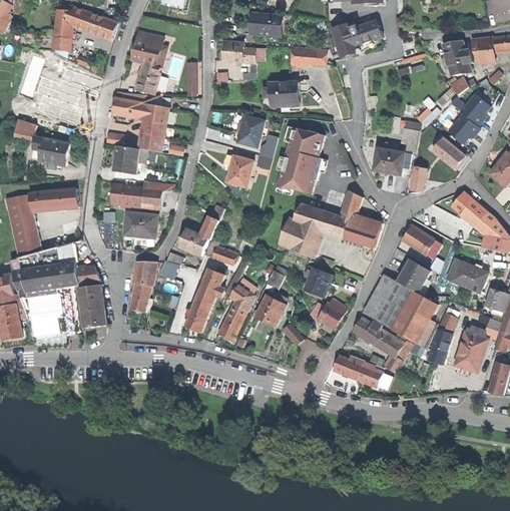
[(0,19),(4,12),(9,4),(2,0),(0,0),(0,19)]
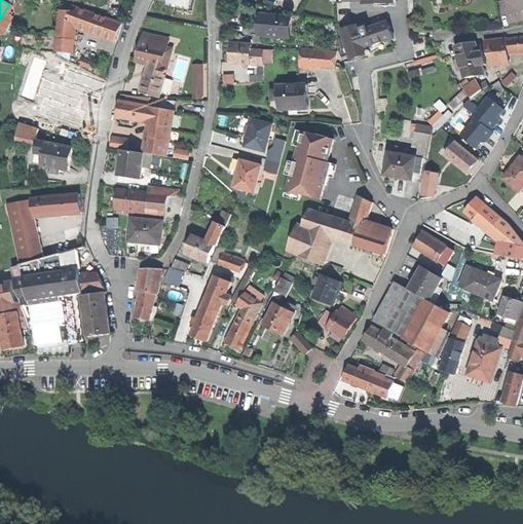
[(12,0),(12,10),(28,11),(27,0),(12,0)]
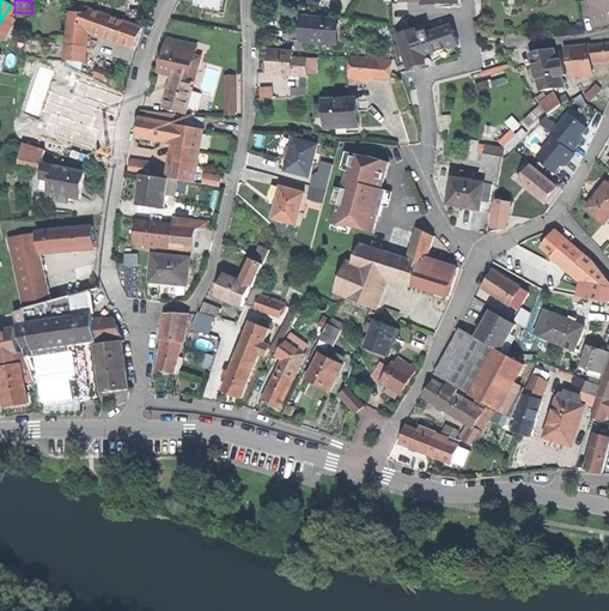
[(105,16),(86,8),(86,12),(84,29),(99,35),(105,16)]
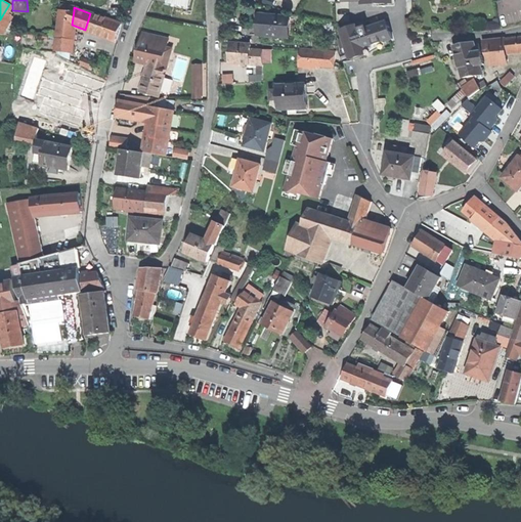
[(54,37),(71,39),(72,25),(74,10),(57,9),(54,37)]
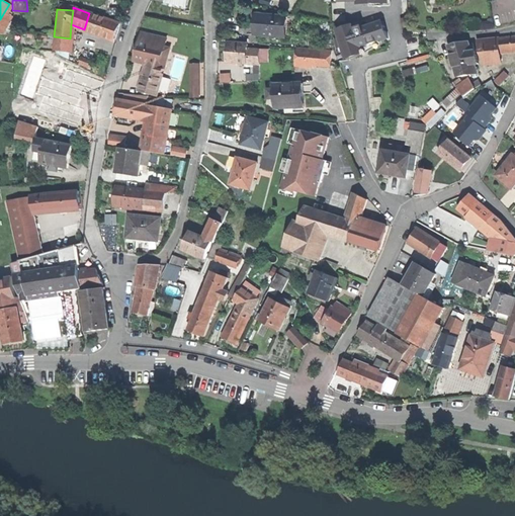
[(9,14),(4,12),(0,19),(0,30),(1,31),(9,14)]
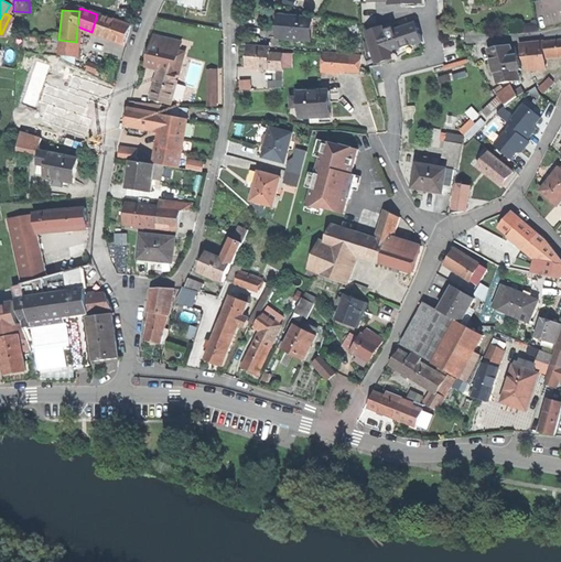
[(286,18),(279,18),(279,25),(279,35),(309,36),(310,24),(310,14),(286,13),(286,18)]
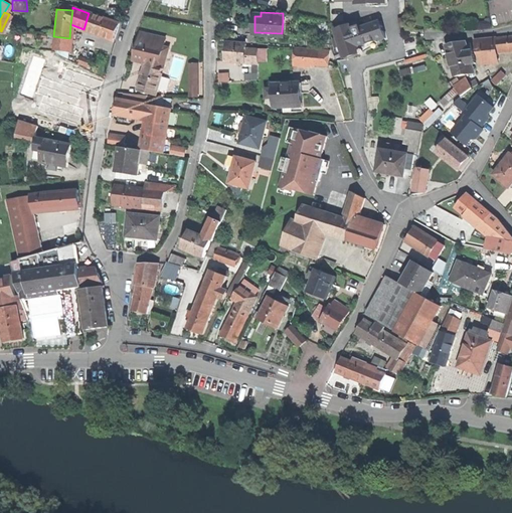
[(83,29),(111,38),(114,30),(116,22),(89,13),(83,29)]
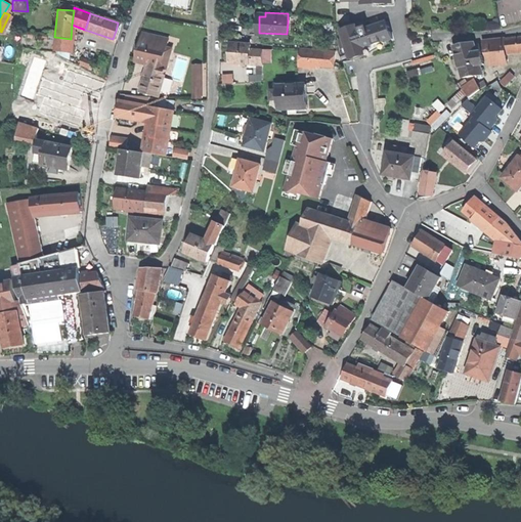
[(383,17),(356,27),(353,20),(335,28),(345,57),(364,51),(362,46),(389,37),(386,27),(383,17)]
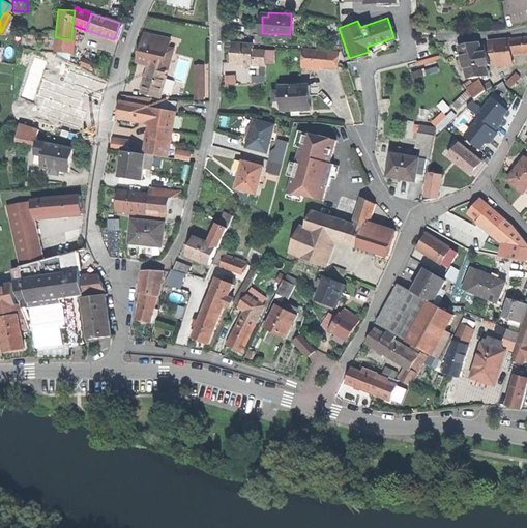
[(142,32),(140,40),(166,47),(168,39),(142,32)]
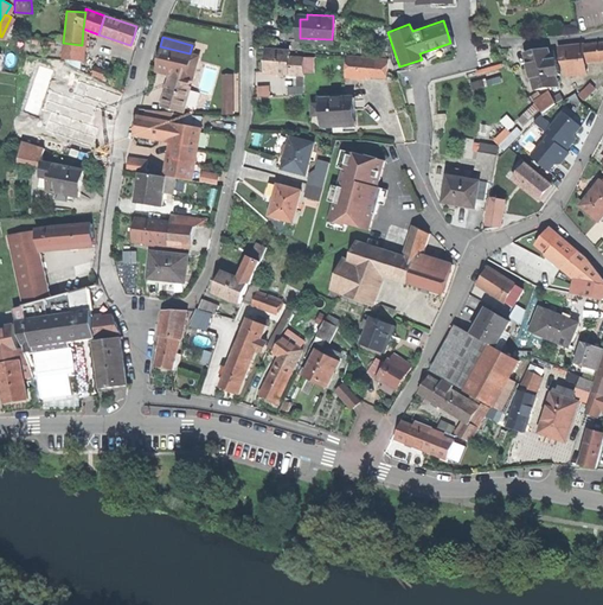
[(602,40),(557,45),(564,72),(577,71),(577,64),(583,64),(582,58),(600,57),(602,56),(602,40)]
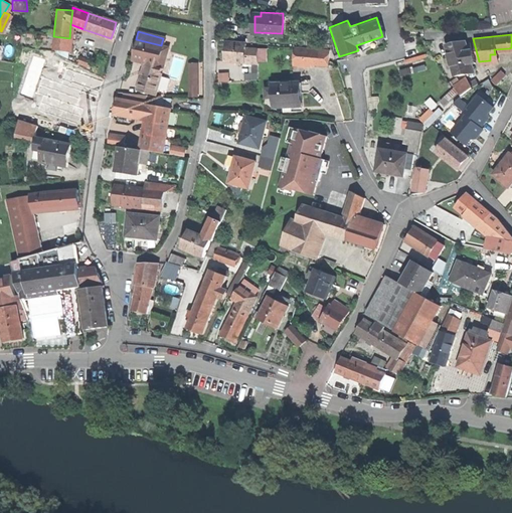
[(68,50),(69,38),(53,36),(51,49),(54,49),(68,50)]
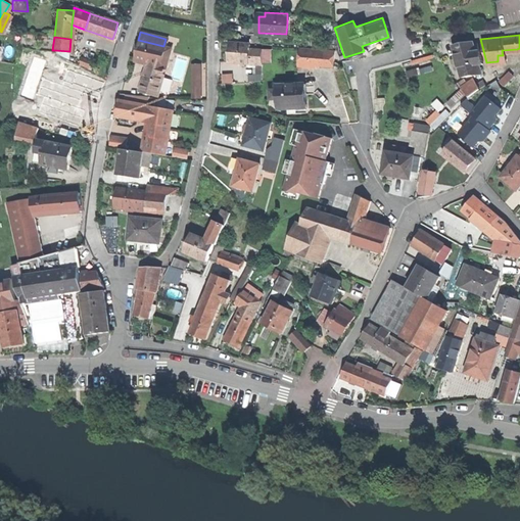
[(133,58),(145,61),(158,64),(161,56),(163,46),(138,40),(135,49),(133,58)]
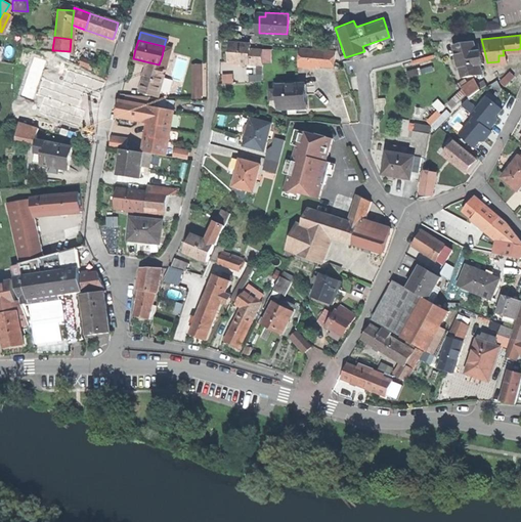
[(461,42),(451,43),(461,75),(471,74),(470,70),(479,69),(478,62),(482,61),(479,49),(474,50),(472,40),(461,42)]
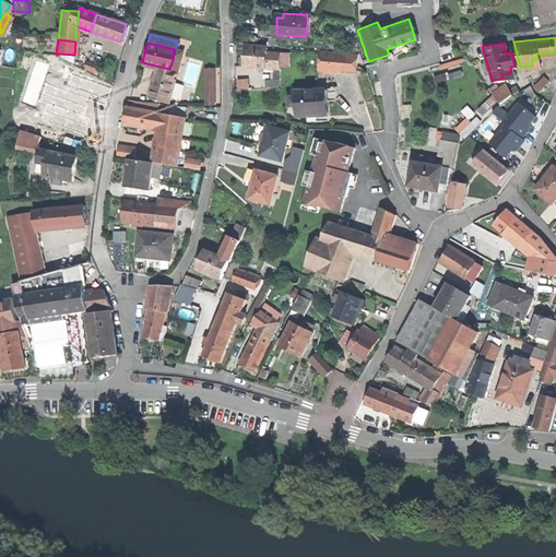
[(264,45),(245,44),(244,54),(243,64),(263,66),(264,50),(264,45)]
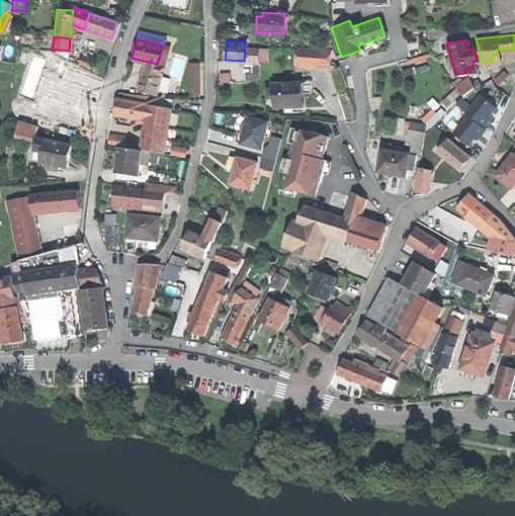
[(293,64),(303,64),(304,46),(295,45),(293,64)]
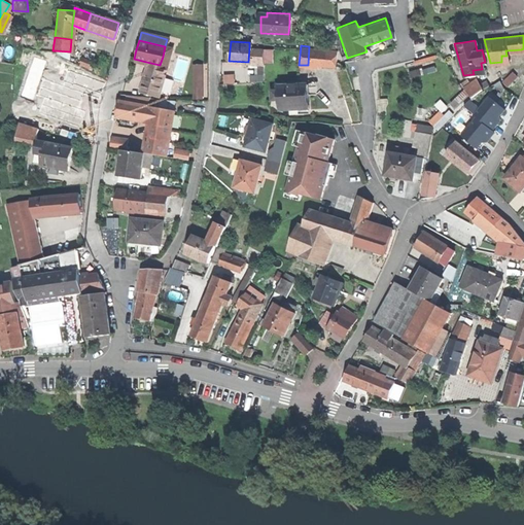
[(335,48),(309,46),(308,65),(315,66),(315,63),(334,65),(335,48)]
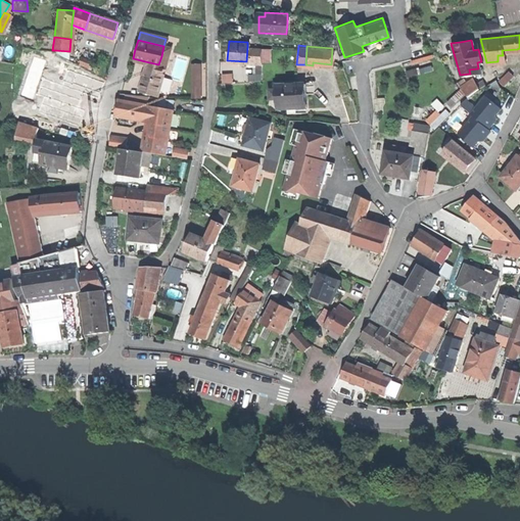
[(261,47),(247,47),(246,61),(253,61),(261,62),(261,59),(261,47)]
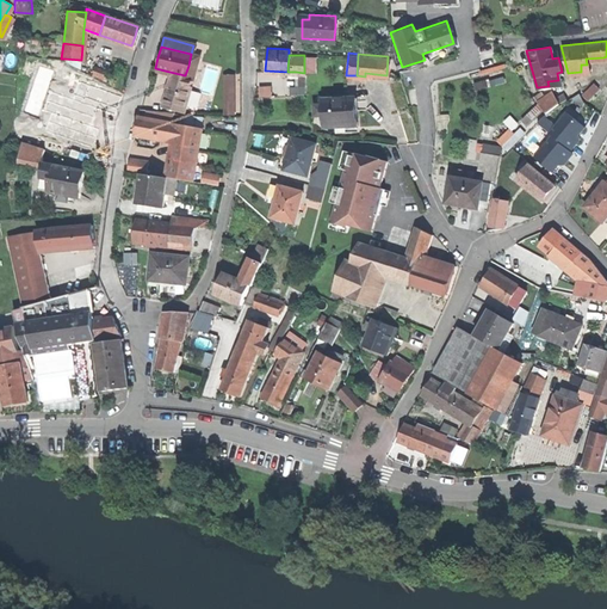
[(91,73),(103,77),(105,69),(94,65),(92,69),(92,72),(91,73)]
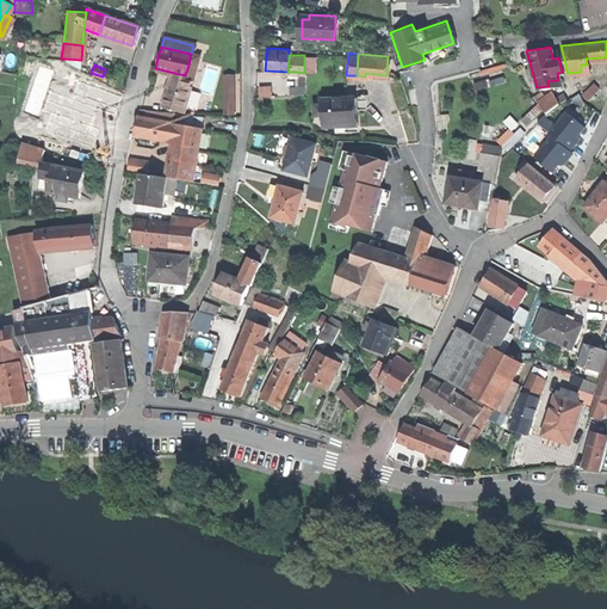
[(161,106),(181,111),(191,77),(185,75),(169,72),(161,106)]
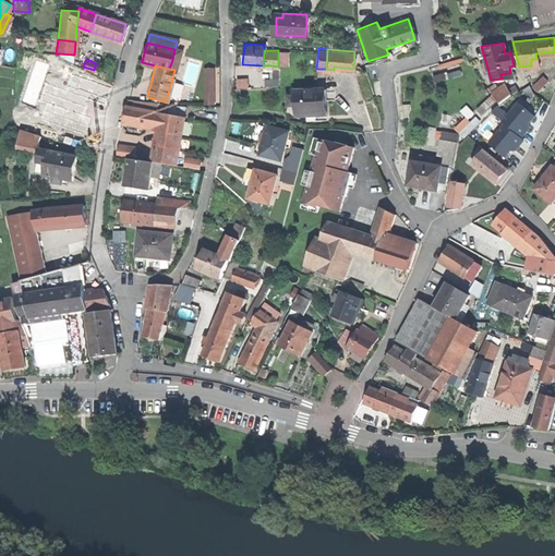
[(57,88),(71,93),(77,75),(79,72),(63,67),(57,88)]
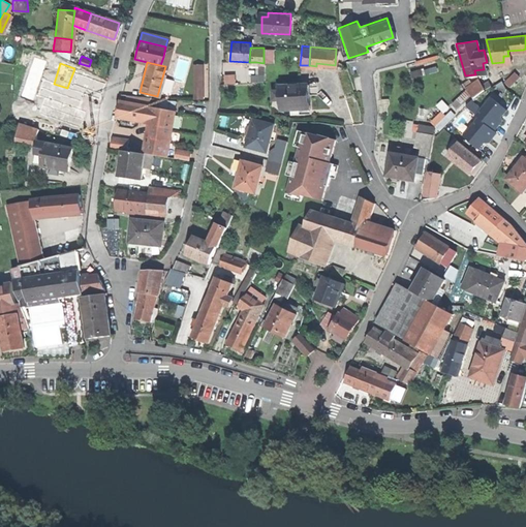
[(23,97),(27,98),(36,69),(32,68),(23,97)]
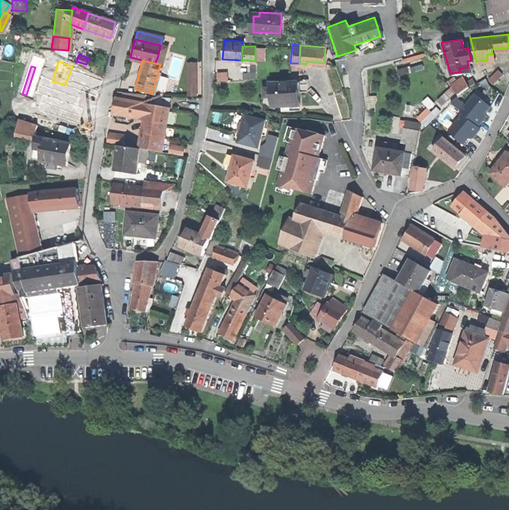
[(26,95),(42,100),(50,72),(35,67),(26,95)]
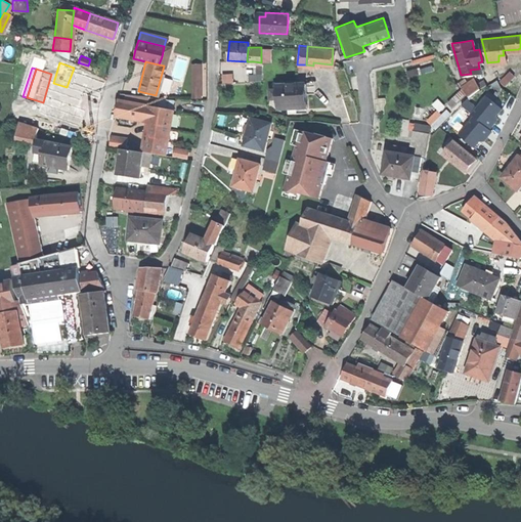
[(505,81),(511,83),(516,72),(510,69),(505,81)]
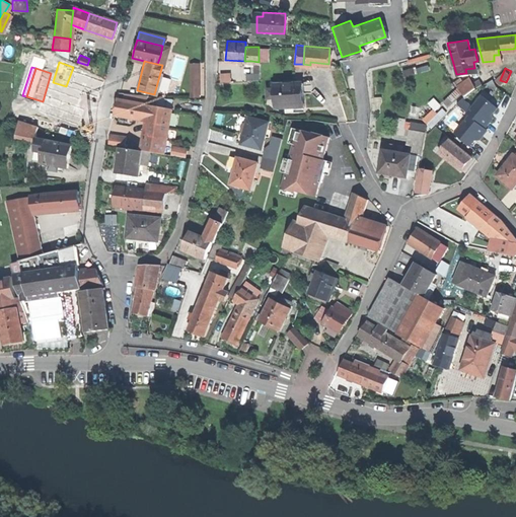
[(72,70),(66,86),(94,96),(97,88),(100,80),(80,73),(72,70)]
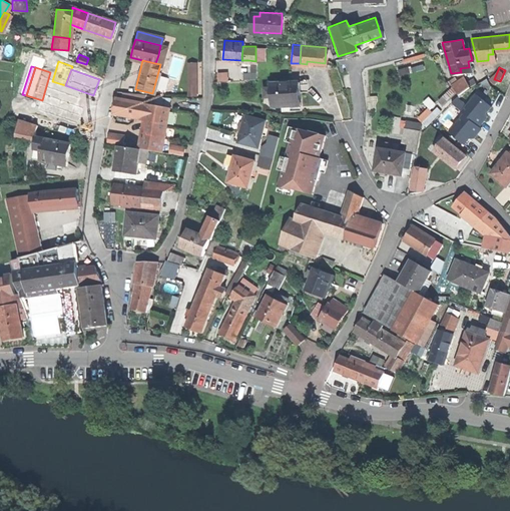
[(447,79),(451,85),(457,80),(453,75),(447,79)]
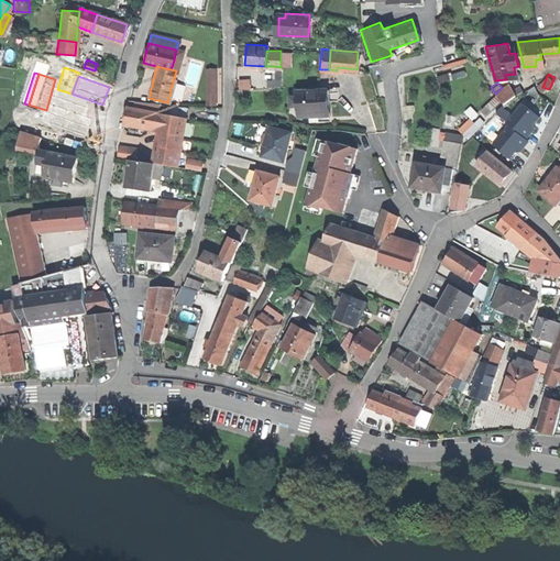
[(495,94),(502,102),(514,94),(507,85),(502,88),(495,94)]
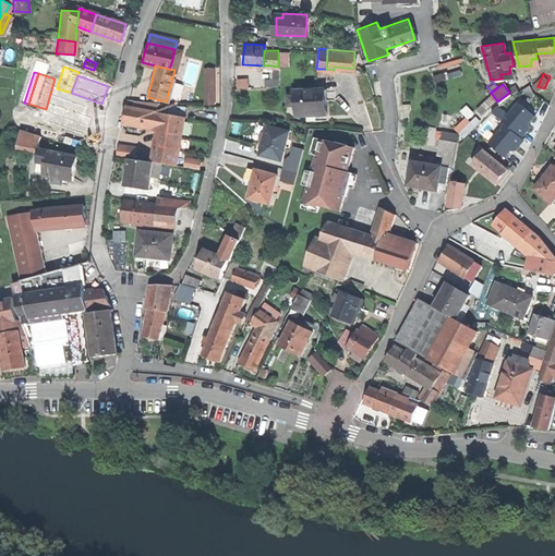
[(324,88),(293,89),(293,94),(286,94),(287,104),(293,103),(294,115),(305,113),(305,116),(314,115),(314,113),(325,112),(325,101),(324,88)]
